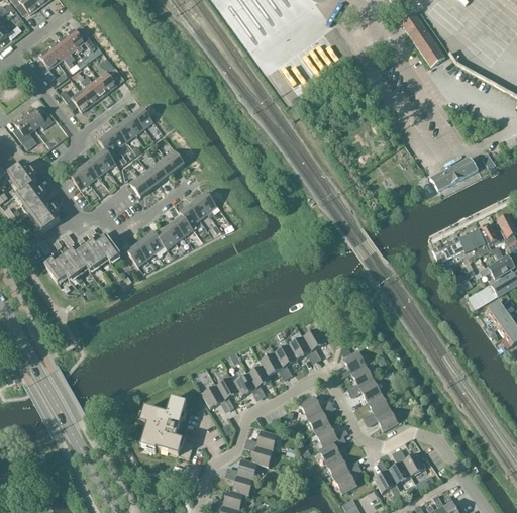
[(19,0),(11,0),(16,6),(20,2),(29,13),(38,7),(32,0),(19,0)]
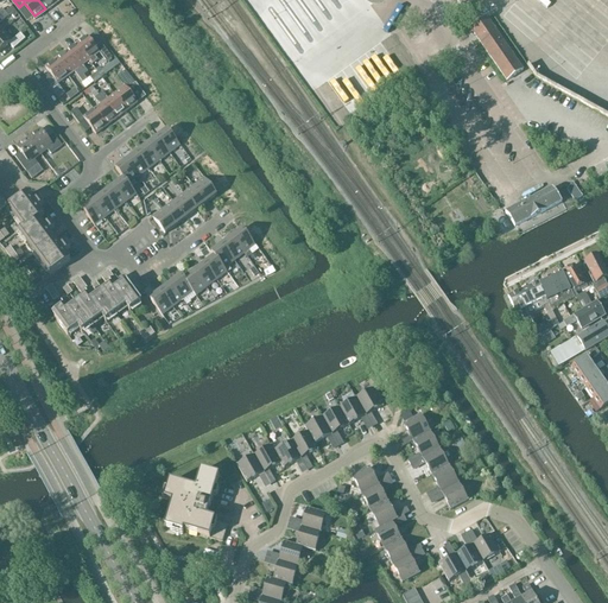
[(523,65),(487,13),(470,25),(507,77),(523,65)]
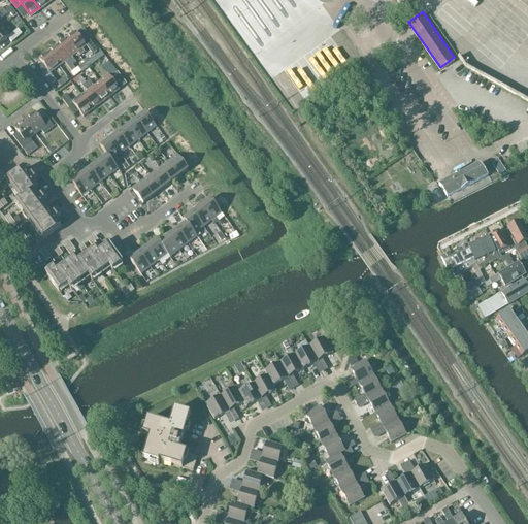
[(10,32),(3,24),(0,26),(0,41),(8,35),(12,39),(22,31),(18,26),(10,32)]
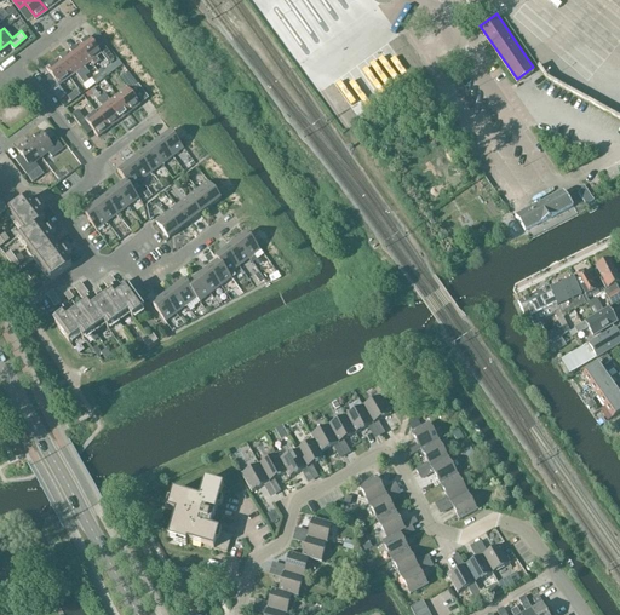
[(105,42),(99,47),(89,33),(78,41),(91,58),(93,62),(99,57),(97,53),(102,50),(108,59),(114,55),(105,42)]
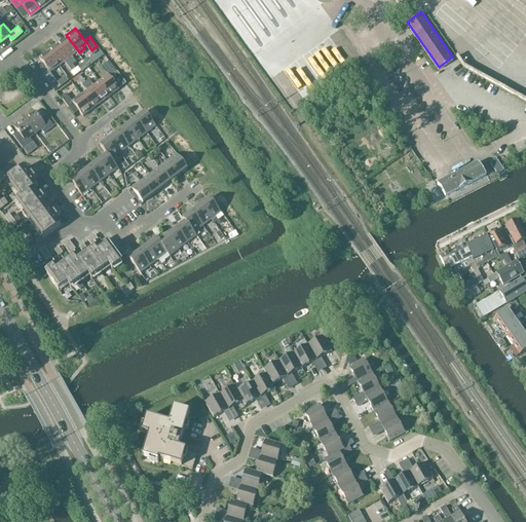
[(66,35),(58,42),(73,62),(76,60),(72,53),(77,49),(66,35)]
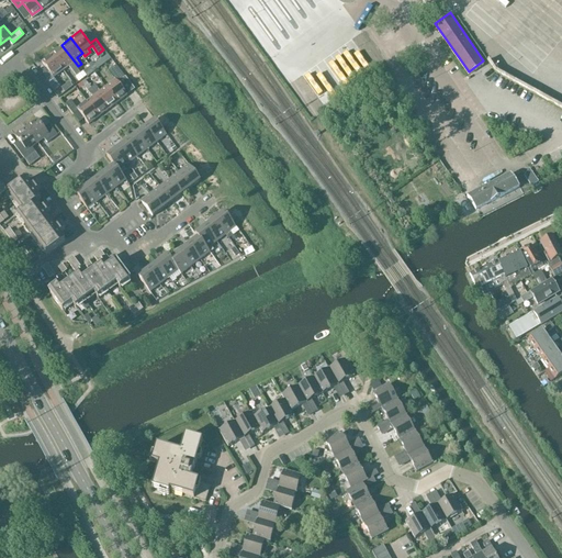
[(63,67),(69,63),(77,73),(80,70),(78,66),(62,45),(52,52),(63,67)]
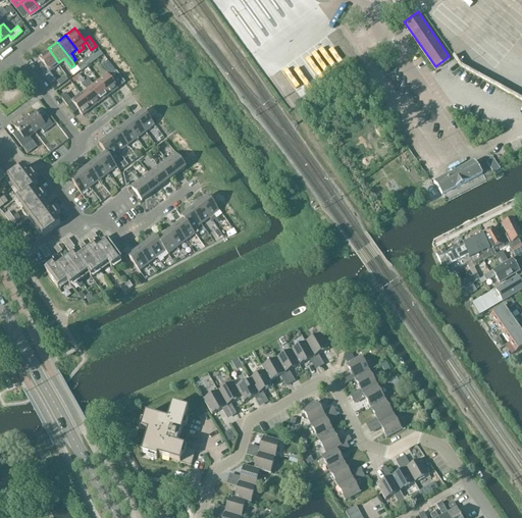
[(43,70),(51,81),(56,76),(50,69),(58,62),(48,48),(39,55),(48,66),(43,70)]
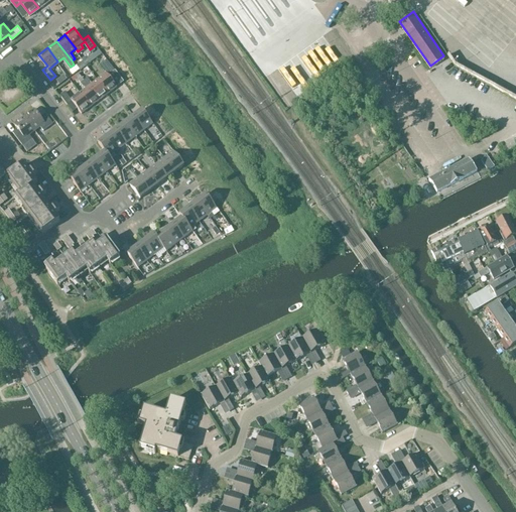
[(86,62),(90,60),(85,53),(81,56),(86,62)]
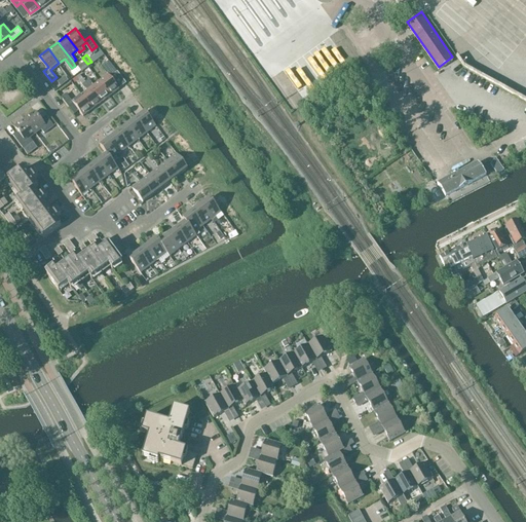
[(102,64),(108,72),(99,78),(110,92),(119,85),(110,74),(115,70),(107,60),(102,64)]
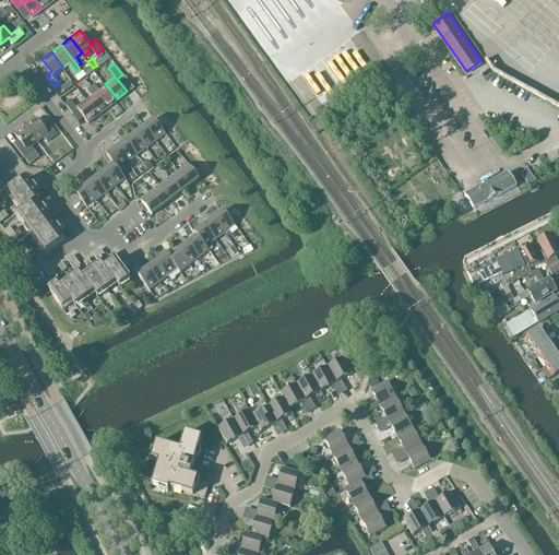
[(97,113),(107,106),(91,84),(85,77),(81,80),(92,94),(88,96),(86,97),(90,103),(97,113)]
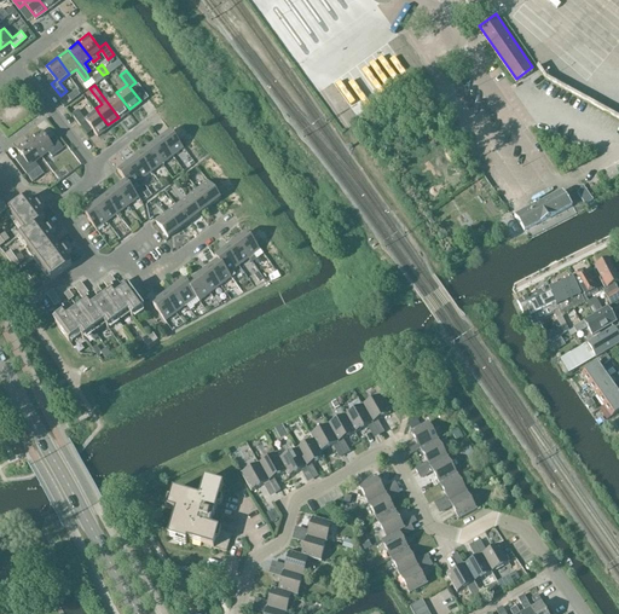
[(76,86),(68,93),(71,98),(80,91),(76,86)]
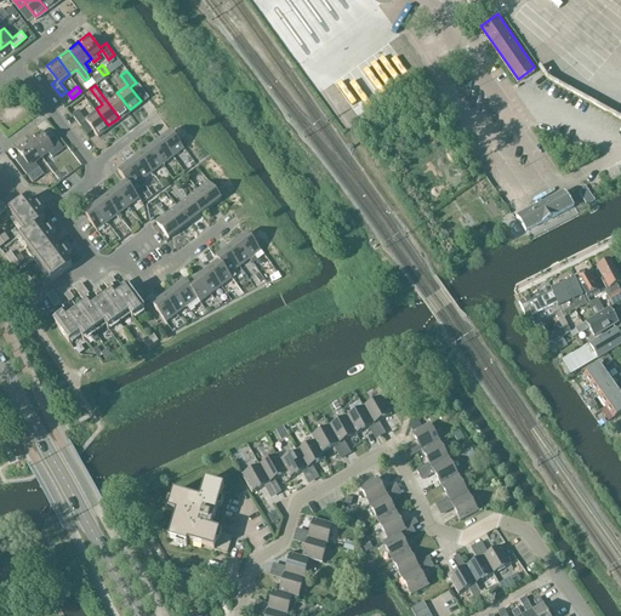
[(117,92),(110,97),(106,90),(101,93),(119,118),(130,109),(117,92)]
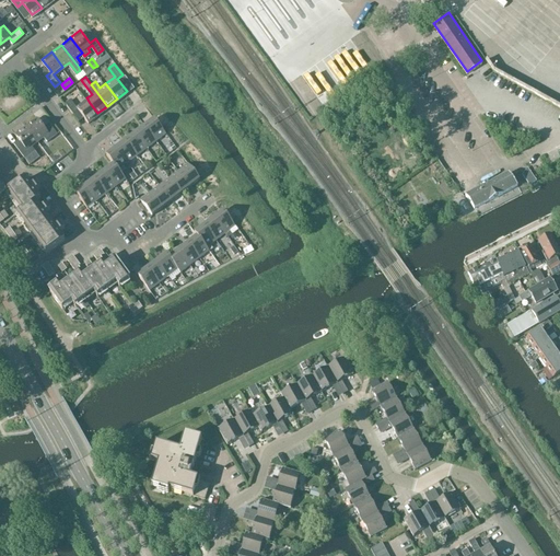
[(89,120),(97,113),(86,97),(77,105),(70,96),(65,101),(73,112),(79,108),(89,120)]
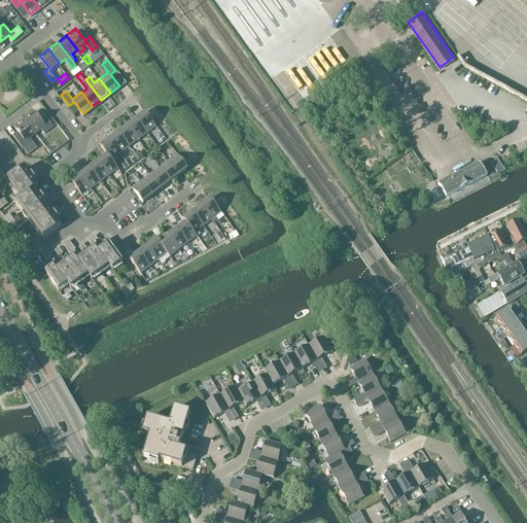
[(41,117),(35,108),(25,116),(35,131),(41,127),(44,131),(54,124),(46,113),(41,117)]
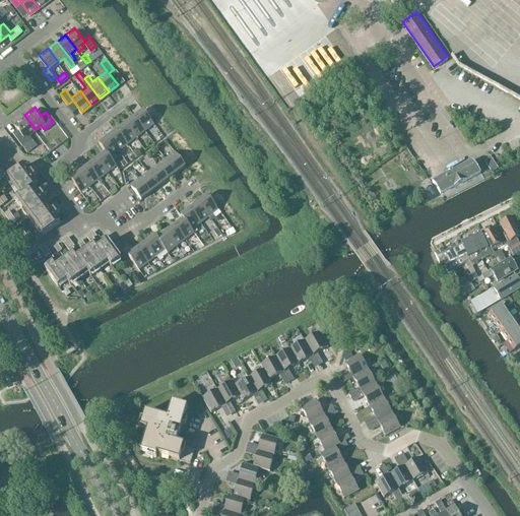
[(143,108),(134,114),(145,129),(153,122),(143,108)]
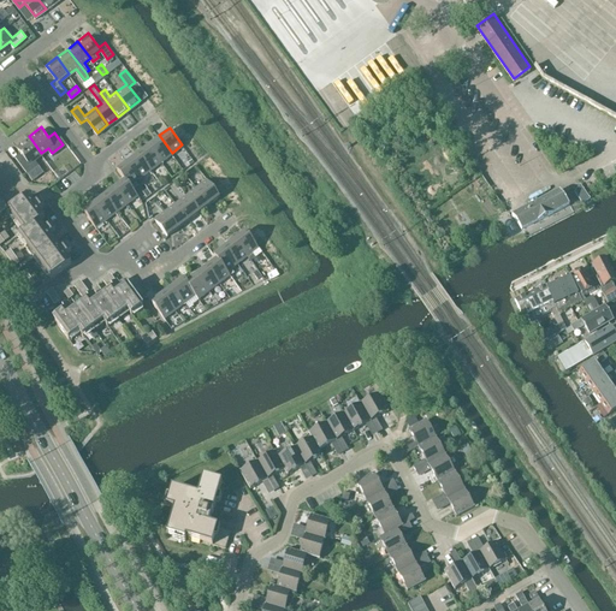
[(148,143),(161,160),(172,153),(159,135),(148,143)]
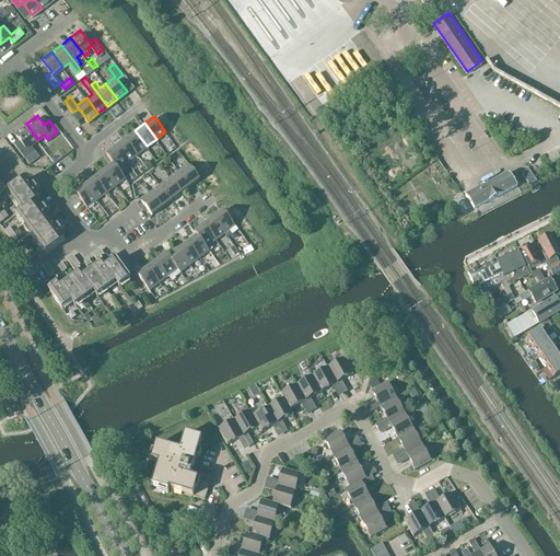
[(19,137),(13,141),(25,155),(35,148),(32,143),(37,139),(26,124),(15,131),(19,137)]
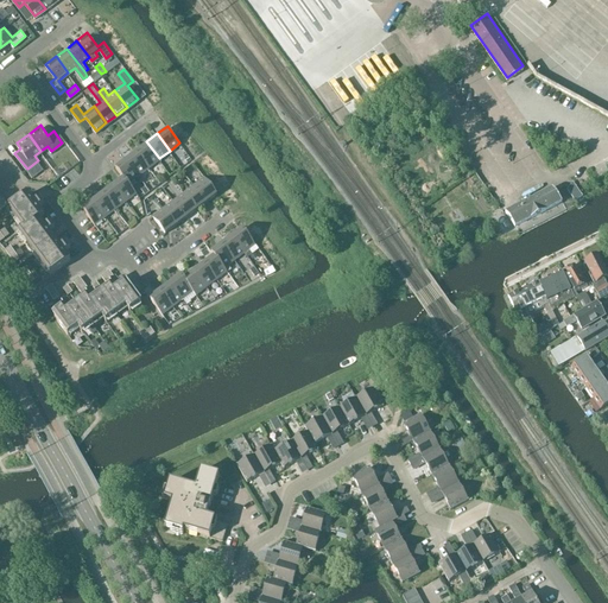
[(146,141),(137,148),(149,166),(159,158),(146,141)]
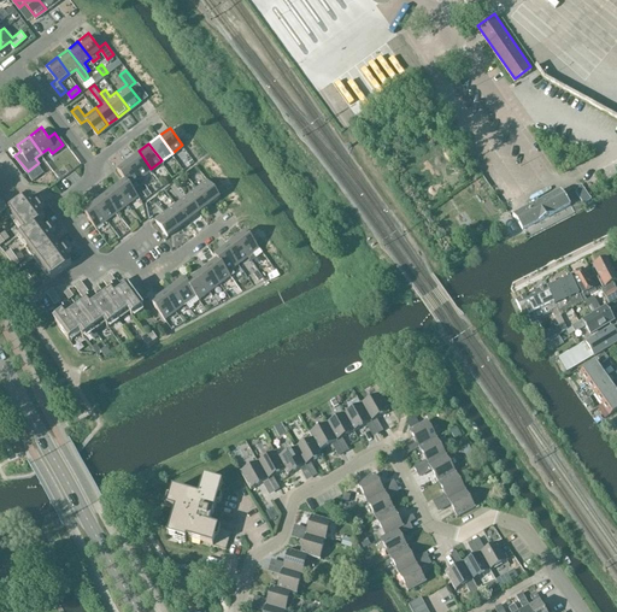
[(128,159),(141,176),(151,169),(139,151),(128,159)]
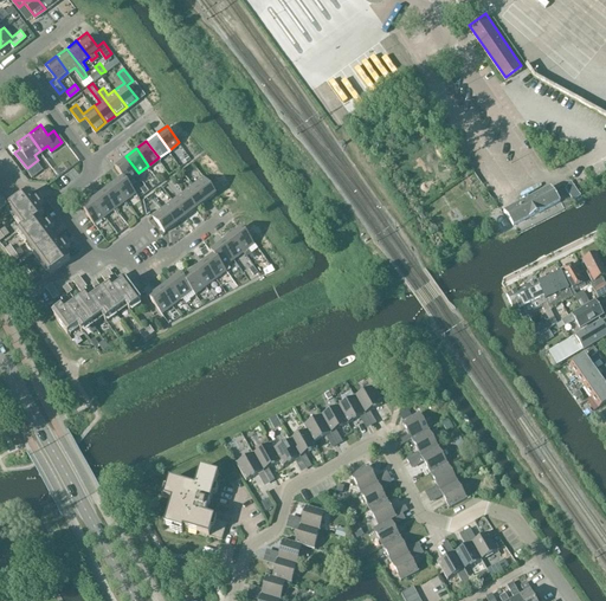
[(115,165),(122,174),(128,181),(139,173),(126,156),(115,165)]
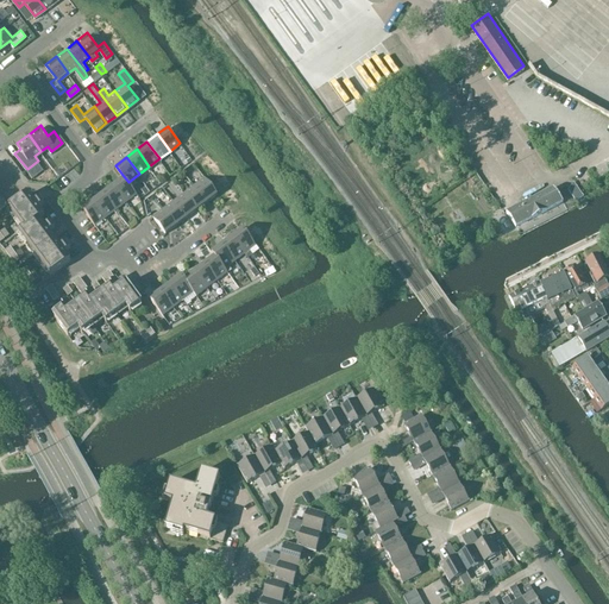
[(123,175),(113,183),(125,200),(137,192),(129,182),(123,175)]
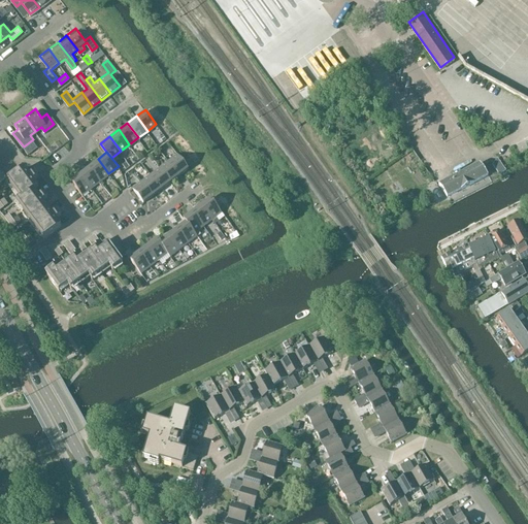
[(188,166),(177,152),(168,159),(179,173),(188,166)]
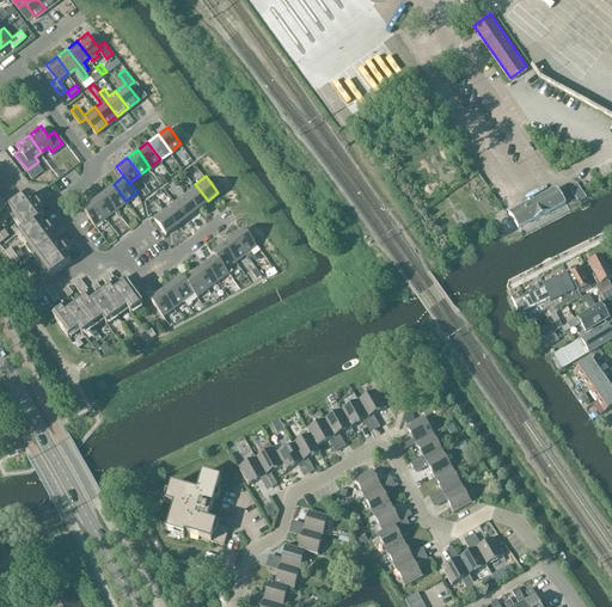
[(570,186),(579,200),(587,194),(579,182),(570,186)]
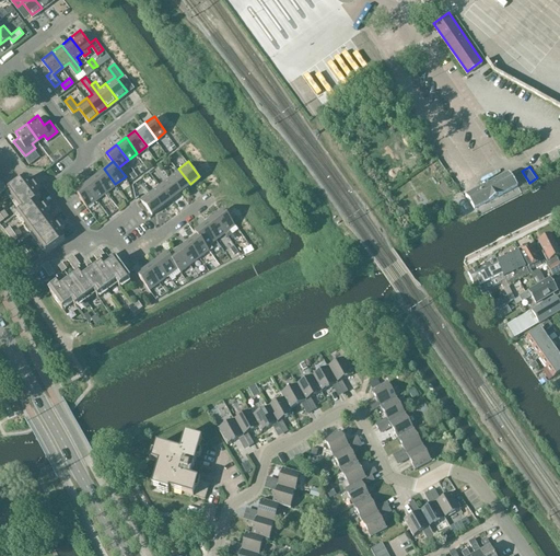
[(94,175),(106,190),(115,184),(104,169),(94,175)]
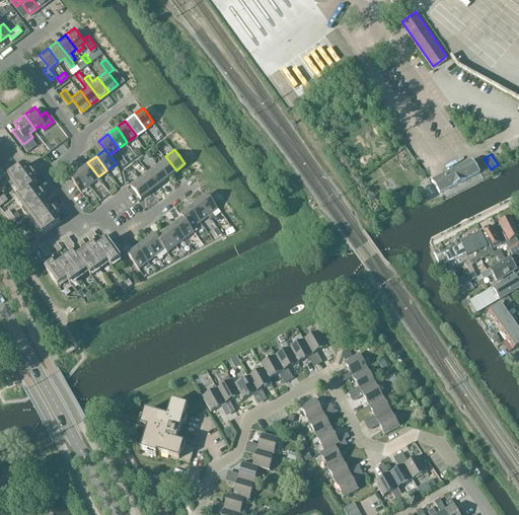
[(167,176),(176,170),(165,156),(156,162),(167,176)]
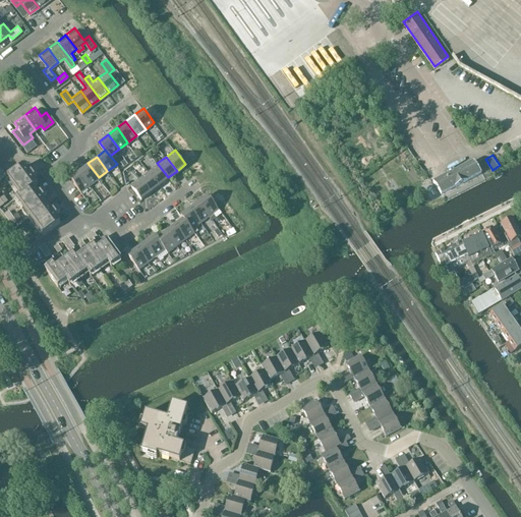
[(432,180),(441,191),(455,184),(455,186),(469,179),(468,177),(481,170),(473,159),(432,180)]
